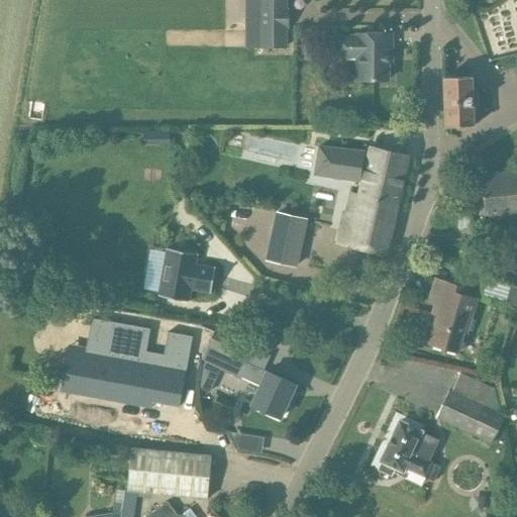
[(246,34),(246,47),(263,47),(276,47),(286,47),(286,26),(289,26),(289,10),(286,10),(285,0),(262,0),(263,34),(246,34)]
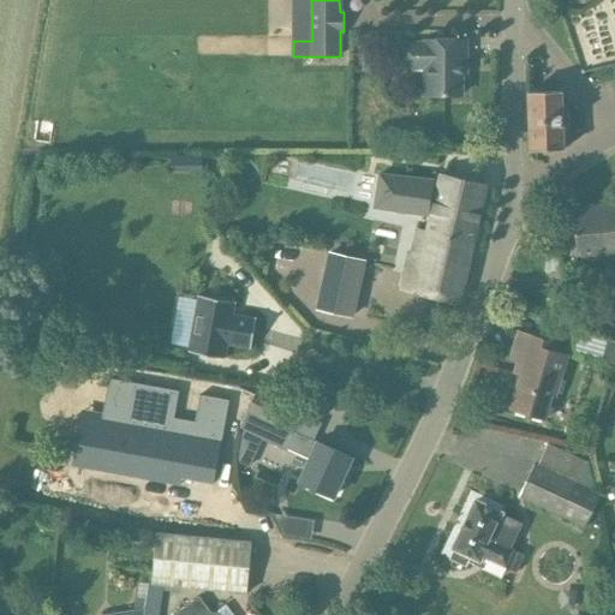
[(402,45),(402,67),(425,67),(425,96),(461,96),(461,66),(465,66),(466,41),(425,41),(425,45),(402,45)]
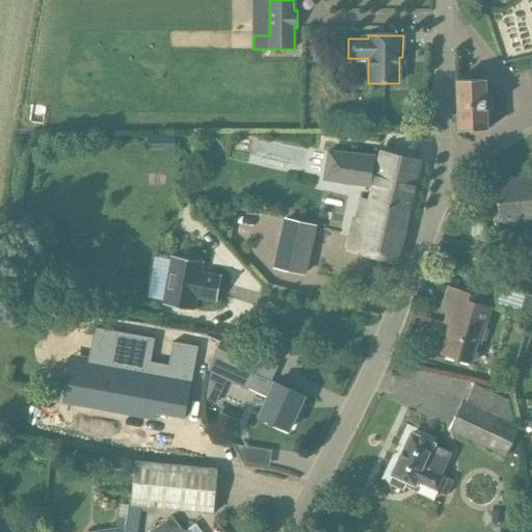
[(314,45),(314,60),(326,60),(326,45),(314,45)]
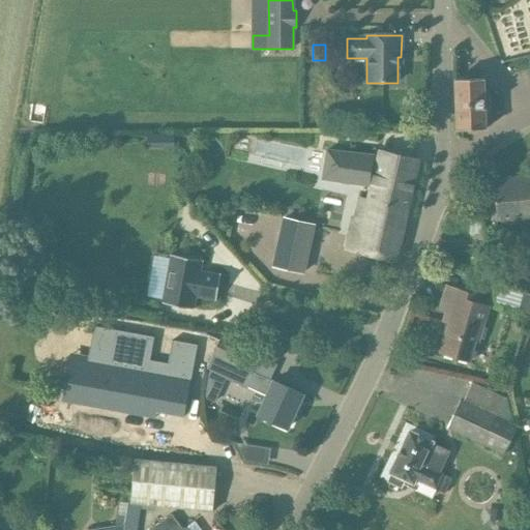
[(484,86),(484,79),(455,80),(458,129),(487,128),(487,121),(491,121),(490,86),(484,86)]
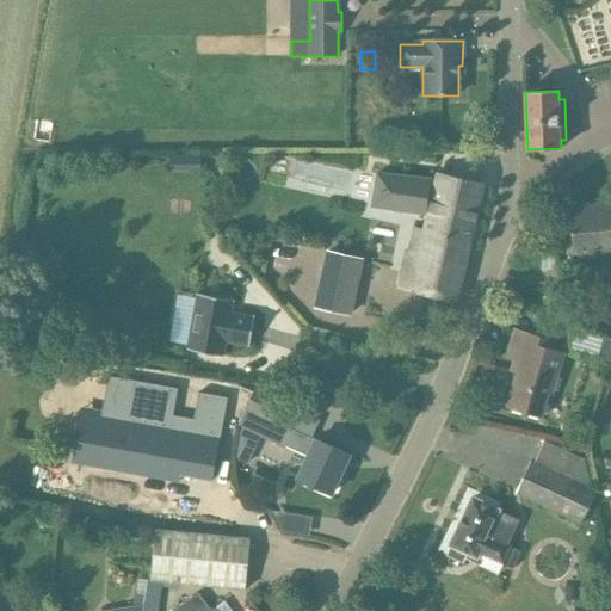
[(189,154),(170,154),(170,171),(189,170),(189,154)]
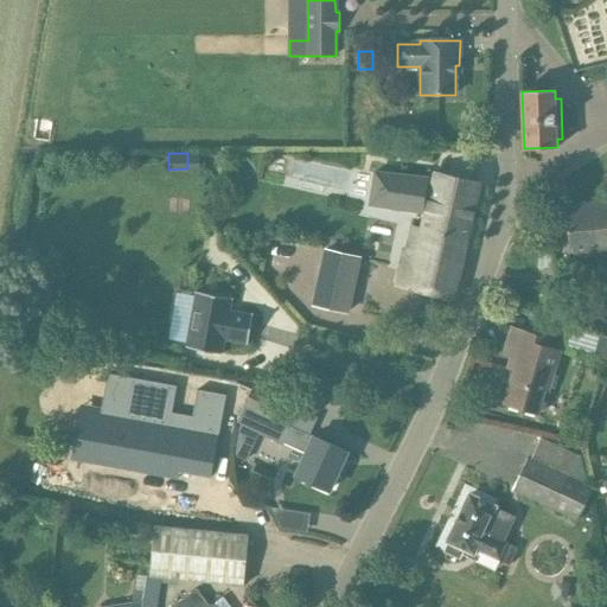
[(374,171),(369,205),(425,213),(426,208),(428,208),(421,237),(426,238),(422,253),(407,249),(397,286),(429,294),(453,299),(480,183),(458,178),(436,173),(429,200),(427,199),(429,177),(374,171)]
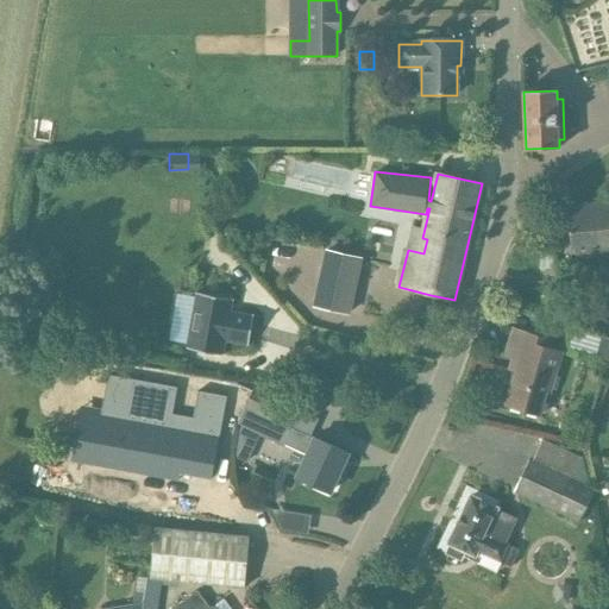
[(608,201),(567,206),(572,257),(596,256),(608,253),(608,201)]
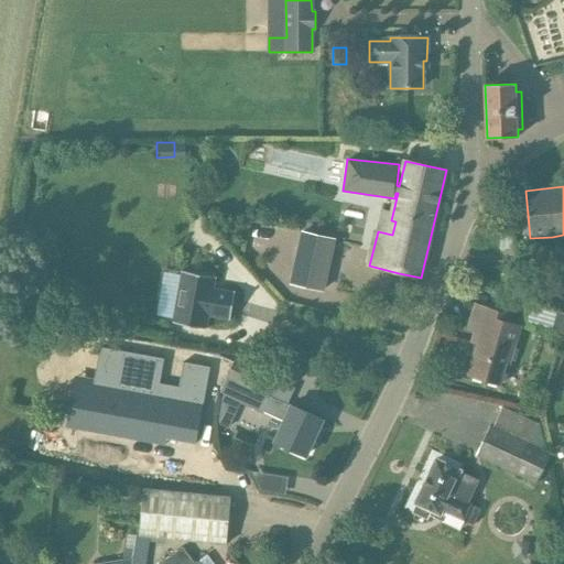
[(293,283),(323,291),(335,240),(326,238),(304,234),(293,283)]
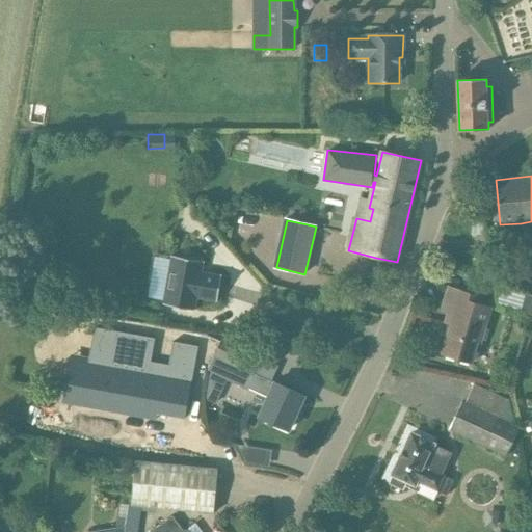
[(217,301),(221,275),(220,275),(201,272),(203,263),(204,263),(204,261),(171,256),(171,257),(163,303),(162,304),(195,311),(195,309),(194,309),(196,297),(216,301),(217,301)]
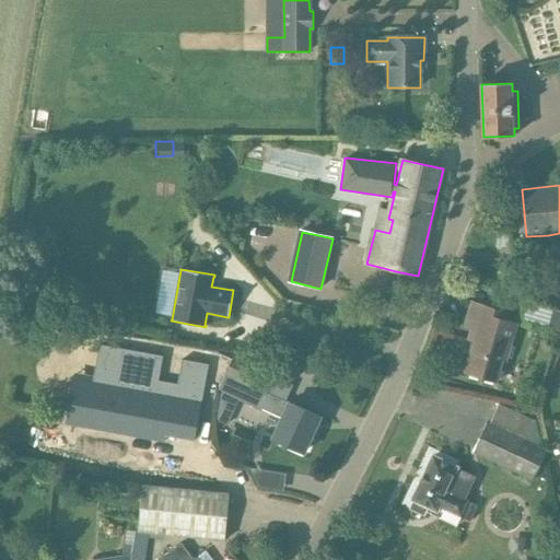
[(559,310),(522,299),(516,316),(559,328),(559,310)]
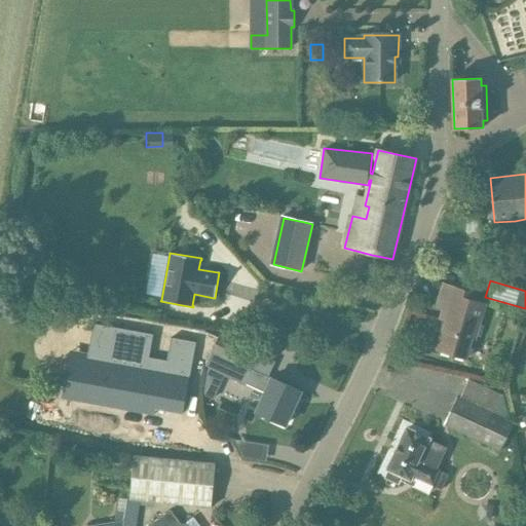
[(478,294),(443,284),(436,307),(448,311),(437,350),(466,359),(473,337),(476,338),(485,304),(476,301),(478,294)]
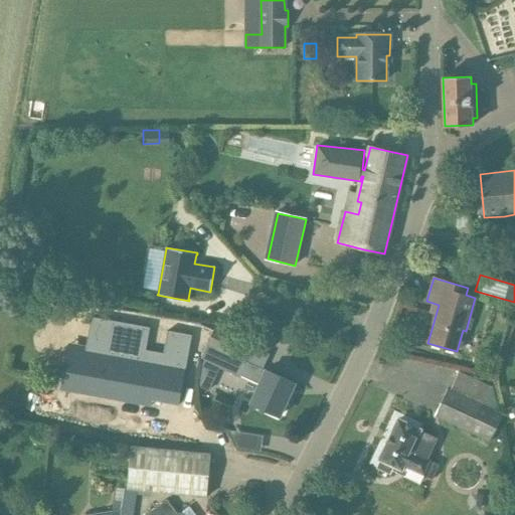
[(92,317),(78,386),(179,405),(192,335),(167,331),(163,353),(146,350),(150,328),(92,317)]
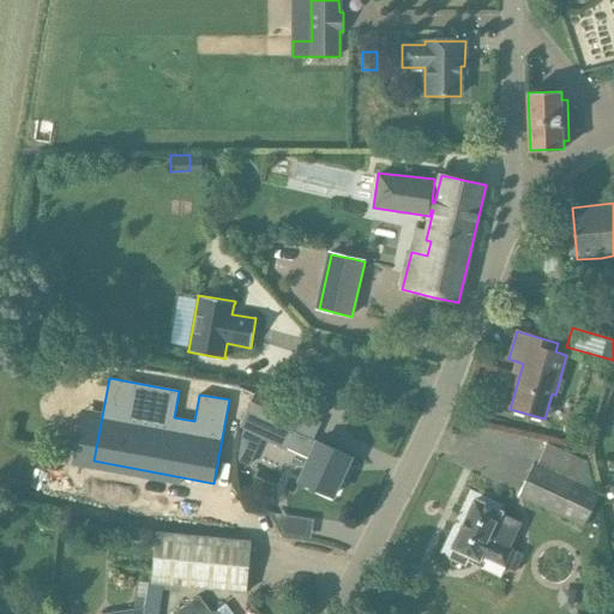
[(256,392),(239,428),(287,450),(288,449),(311,458),(300,481),(333,497),(351,457),(313,440),(320,422),(293,409),(298,398),(288,395),(283,405),(256,392)]
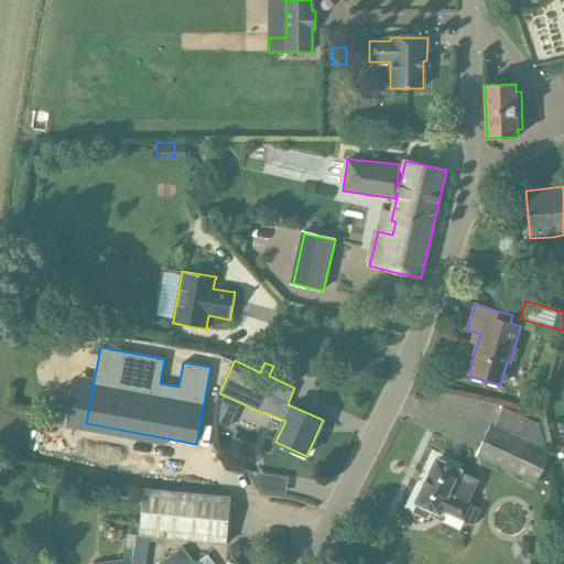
[(555,455),(491,426),(478,456),(541,486),(555,455)]
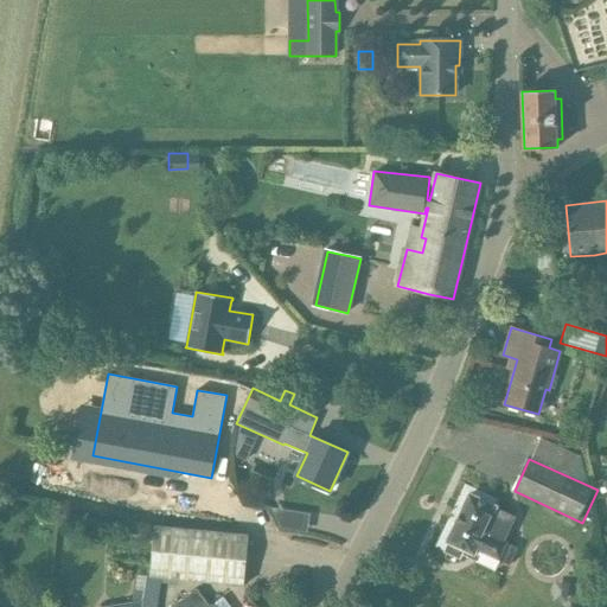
[(451,543),(446,551),(464,560),(467,551),(470,551),(473,554),(475,549),(500,561),(510,566),(518,548),(509,543),(505,541),(516,517),(496,508),(491,505),(470,494),(447,542),(451,543)]
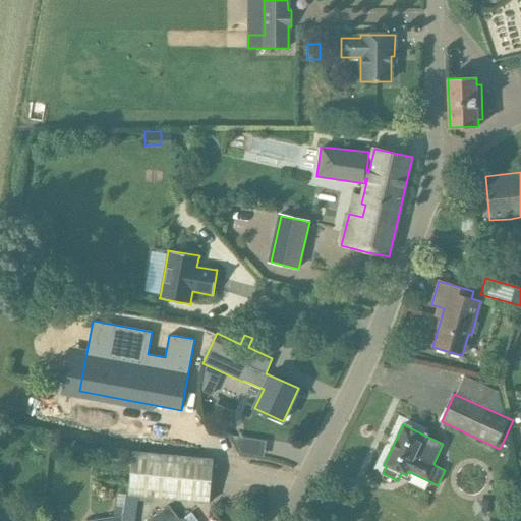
[(105,445),(104,451),(129,457),(130,450),(105,445)]
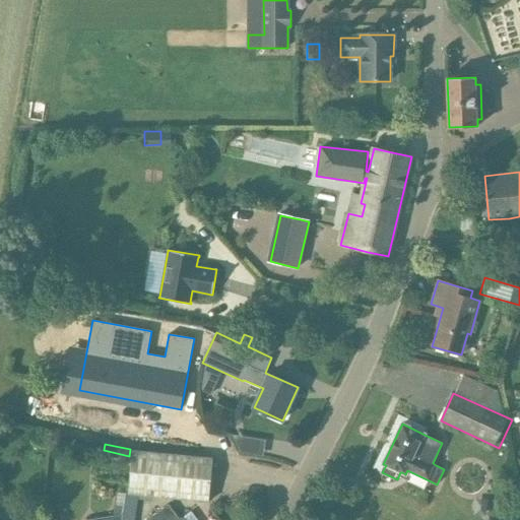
[(125,519),(137,451),(132,451),(128,494),(117,493),(114,515),(87,519),(125,519)]
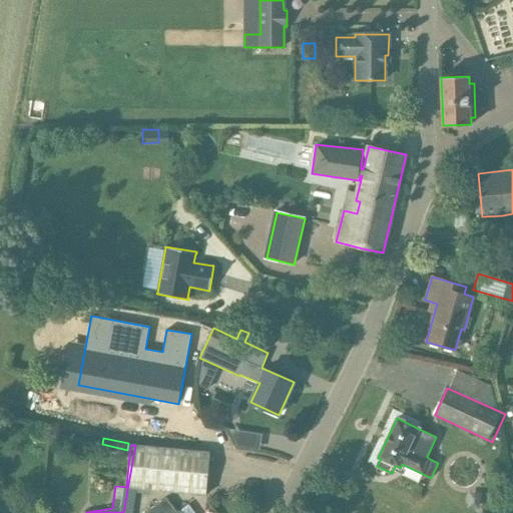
[(135,445),(123,512),(132,512),(135,488),(206,495),(210,453),(135,445)]
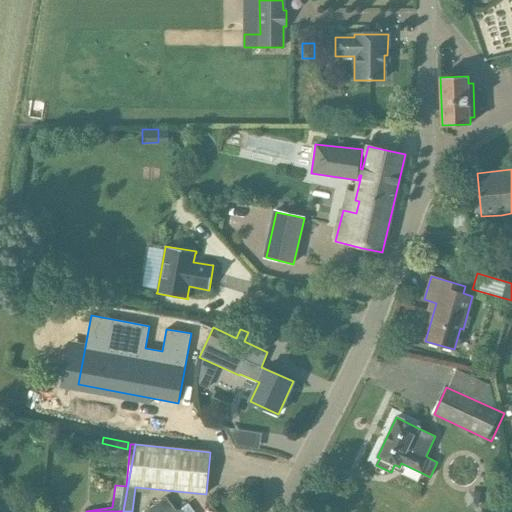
[(177,511),(166,496),(144,511),(193,511),(188,504),(177,511)]
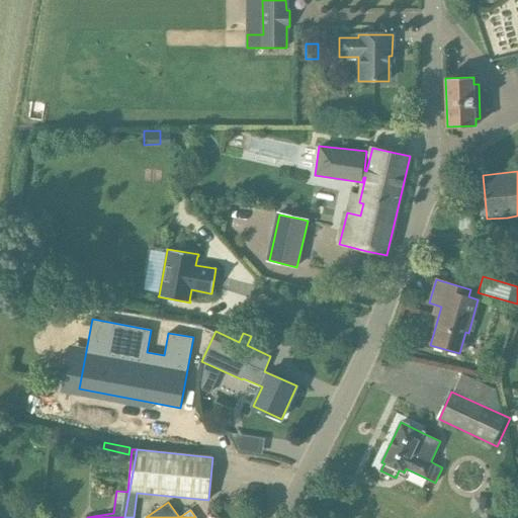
[(37,517),(36,509),(18,512),(18,517),(37,517)]
